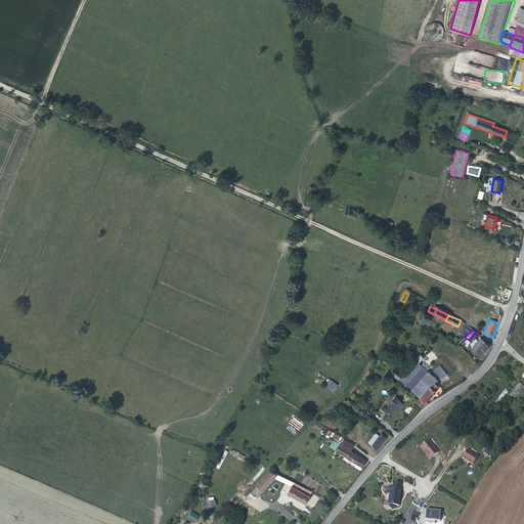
[(480,339),(472,348),(480,355),(488,346),(480,339)]
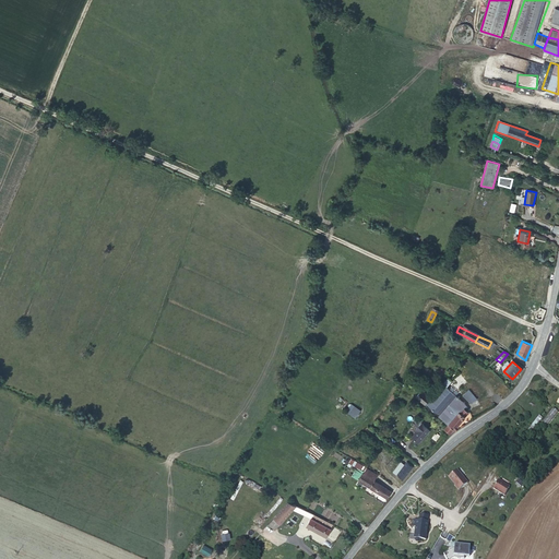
[(456,383),(448,377),(430,400),(427,406),(449,424),(444,429),(450,435),(468,412),(463,407),(465,404),(461,401),(450,392),(456,383)]
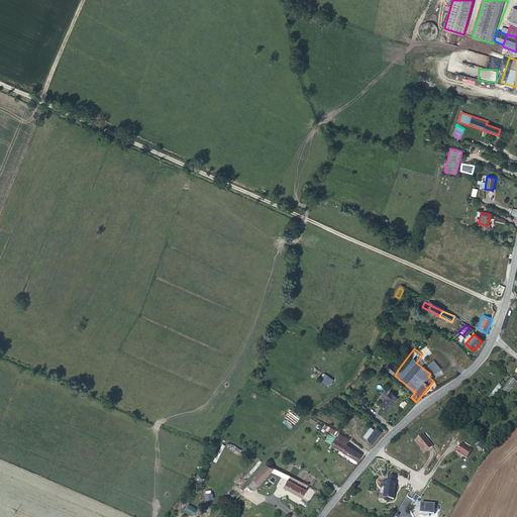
[(432,362),(428,367),(436,373),(440,368),(432,362)]
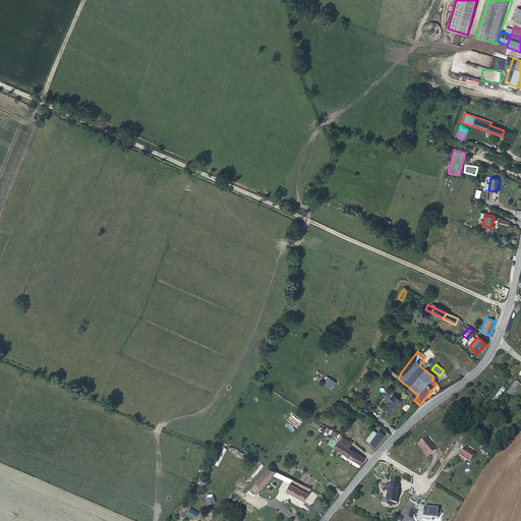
[(398,379),(401,372),(392,365),(388,371),(398,379)]
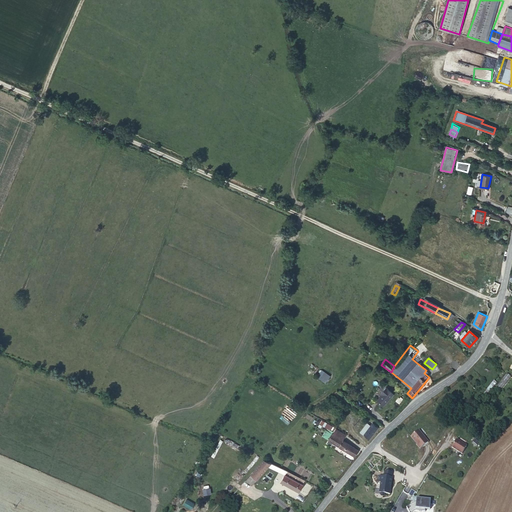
[(325,383),(331,375),(322,369),(316,377),(325,383)]
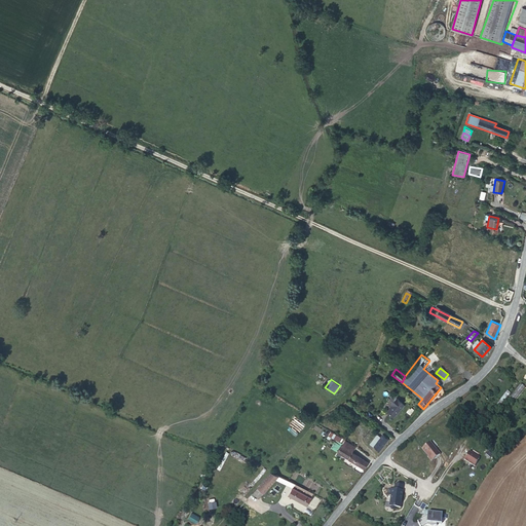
[(524,388),(521,385),(512,396),(515,399),(524,388)]
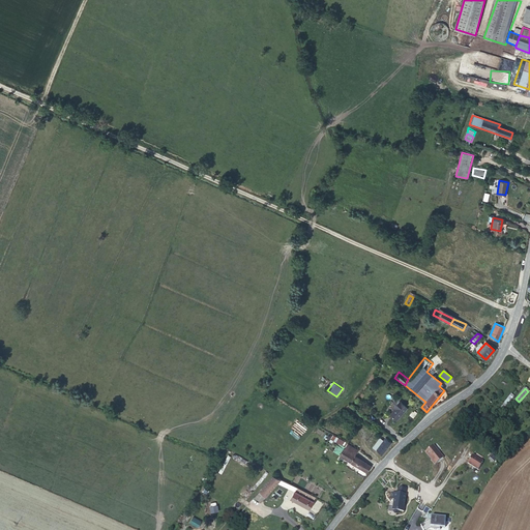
[(503,408),(505,410),(507,409),(510,404),(513,399),(510,396),(503,408)]
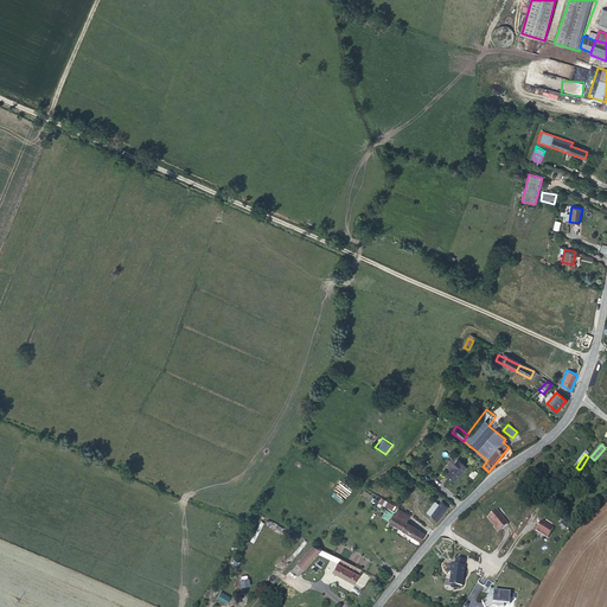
[(453,481),(466,468),(457,460),(451,466),(453,468),(446,475),(453,481)]
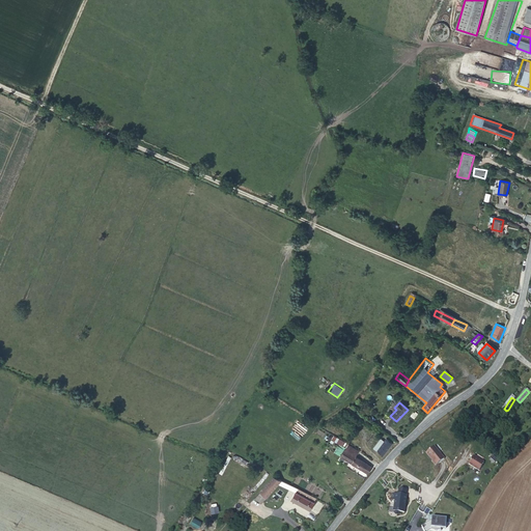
[(379,442),(373,447),(384,454),(393,444),(386,439),(382,444),(379,442)]
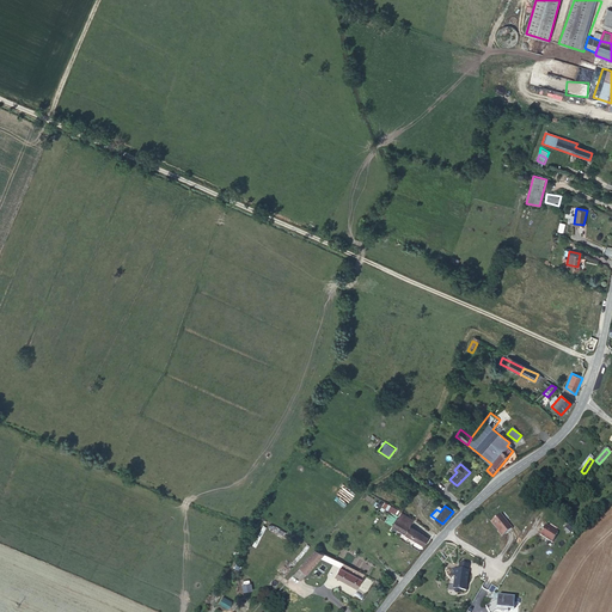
[(392,526),(396,528),(402,520),(410,526),(414,520),(402,512),(392,526)]
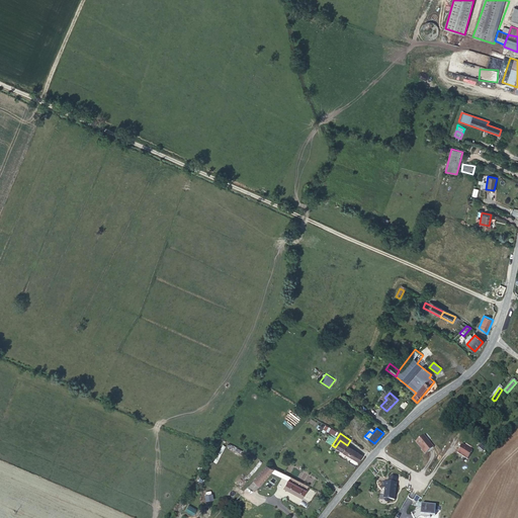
[(432,444),(420,435),(415,443),(423,449),(426,452),(432,444)]
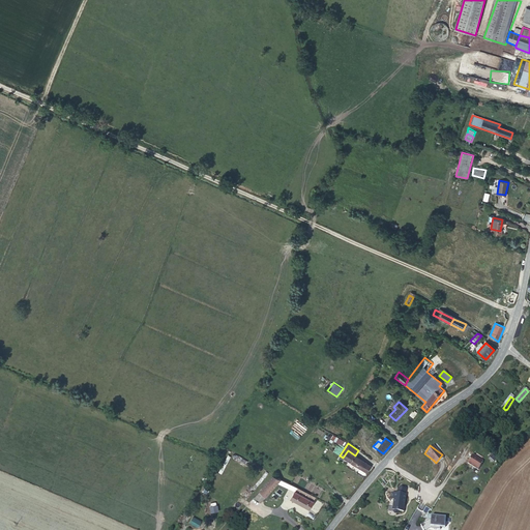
[(348,450),(343,458),(367,472),(372,466),(355,455),(348,450)]
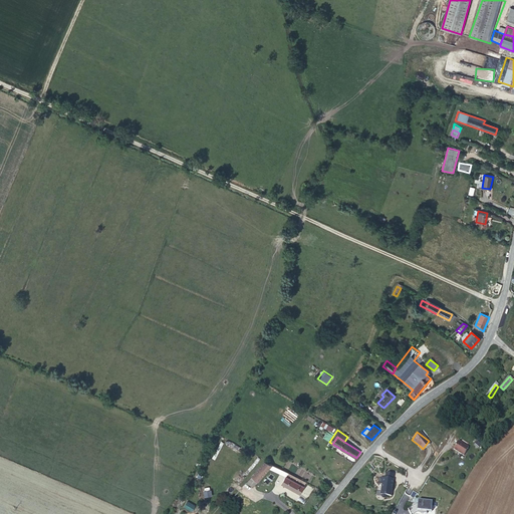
[(459,442),(454,450),(464,456),(469,448),(459,442)]
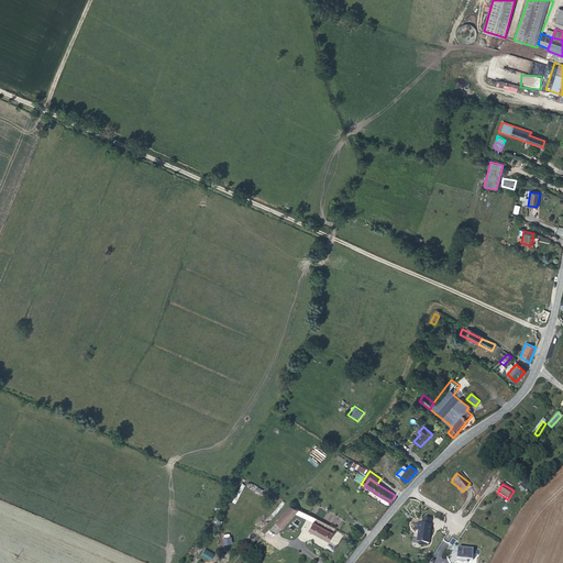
[(290,506),(277,525),(284,529),(298,510),(290,506)]
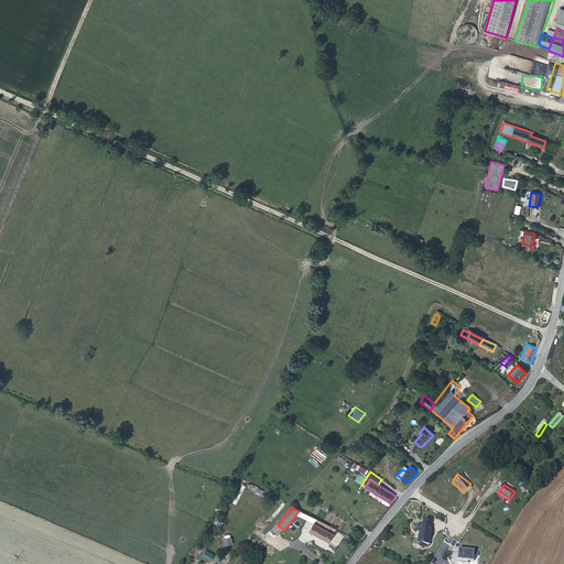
[(336,530),(317,519),(315,523),(311,531),(331,541),(336,530)]
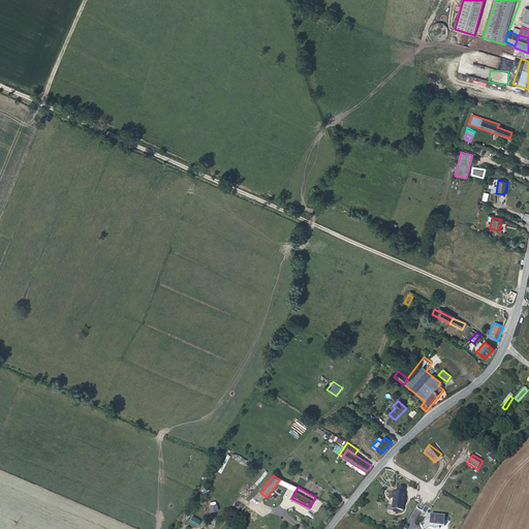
[(405,496),(392,493),(391,499),(394,500),(392,510),(403,512),(405,496)]
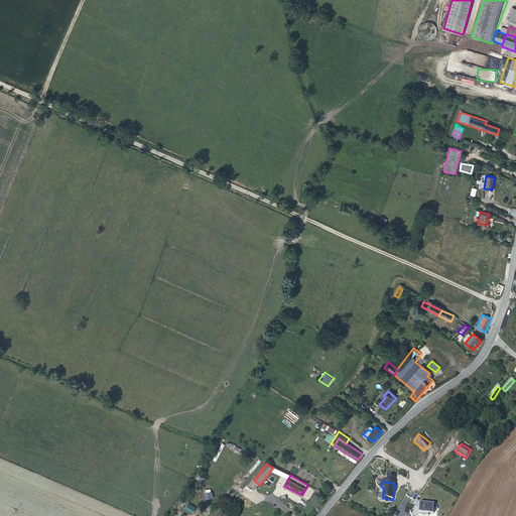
[(212,491),(204,493),(206,499),(214,498),(212,491)]
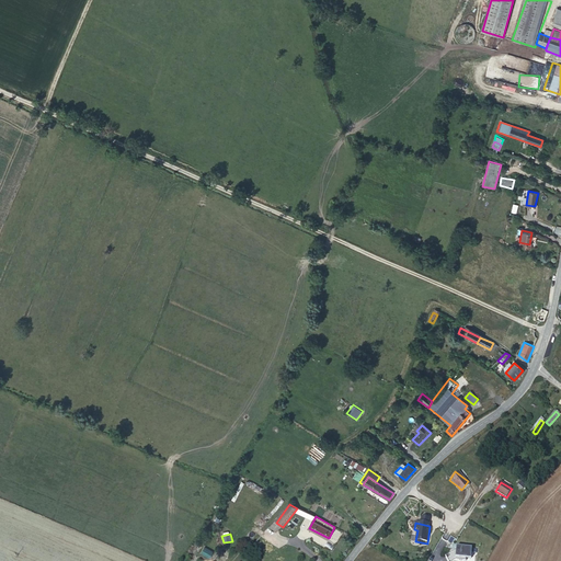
[(204,546),(201,552),(209,558),(214,550),(204,546)]
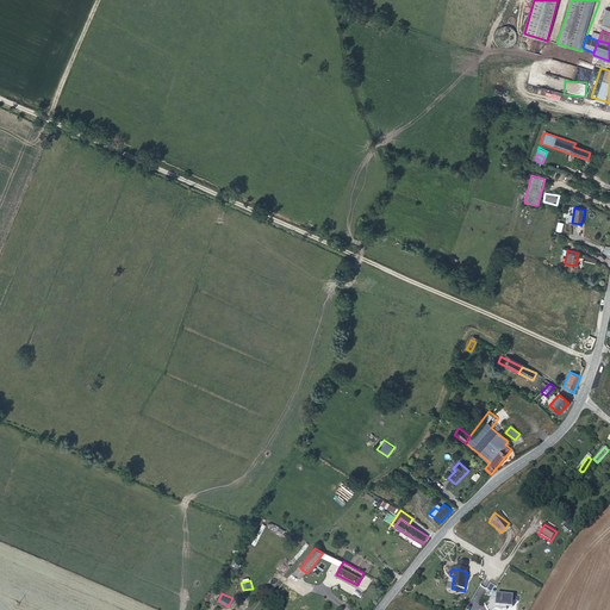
[(514,598),(497,597),(497,601),(485,608),(486,609),(506,609),(508,609),(512,609),(514,598)]
